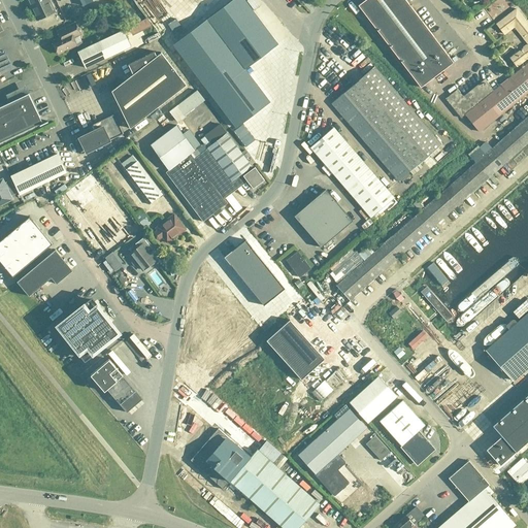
[(48,0),(46,0),(31,8),(37,21),(55,12),(48,0)]
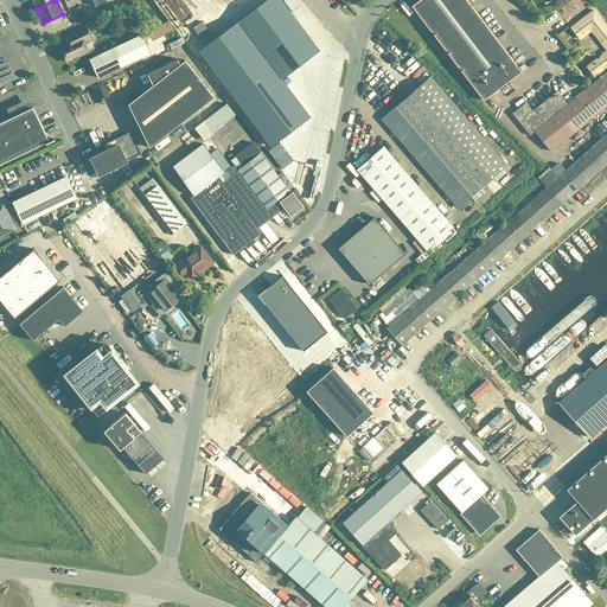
[(281,81),(319,51),(279,0),(268,0),(199,52),(270,147),(310,117),(281,81)]
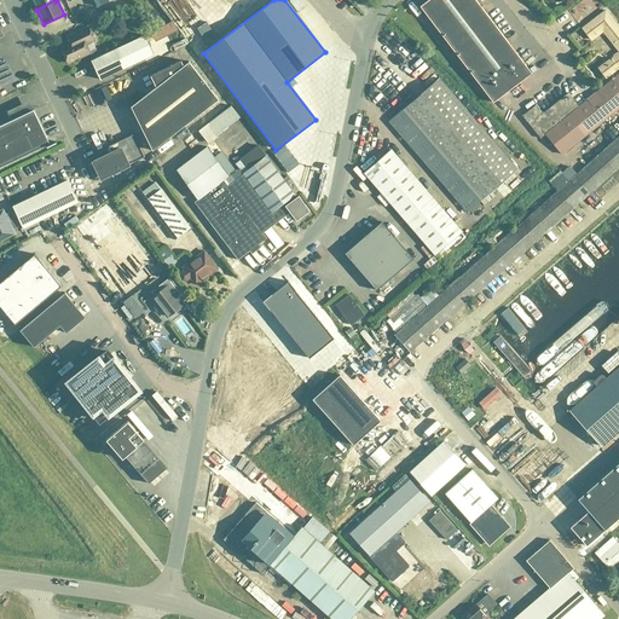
[(429,0),(420,7),(492,104),(531,75),(474,0),(429,0)]
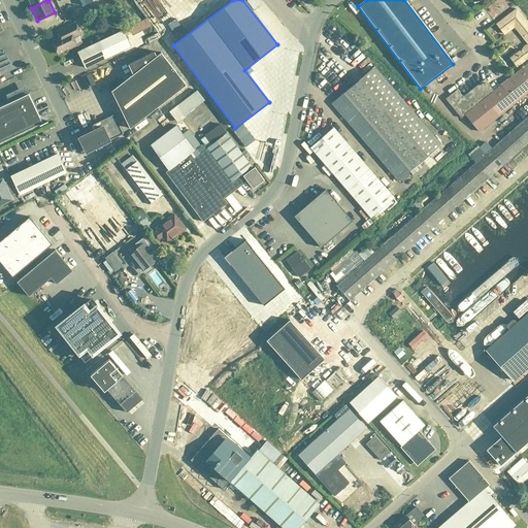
[(527,25),(516,10),(496,25),(504,35),(514,28),(527,45),(510,59),(517,67),(527,58),(527,25)]
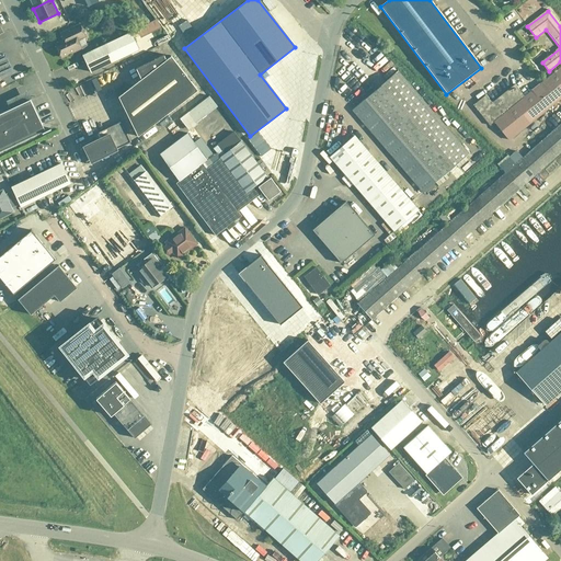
[(504,30),(514,22),(511,18),(501,25),(504,30)]
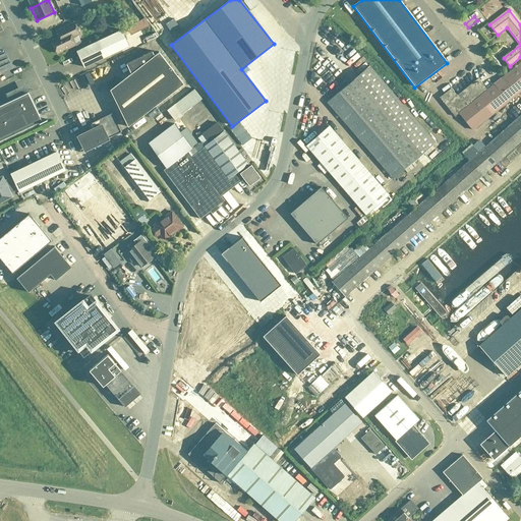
[(128,29),(131,35),(148,26),(145,20),(128,29)]
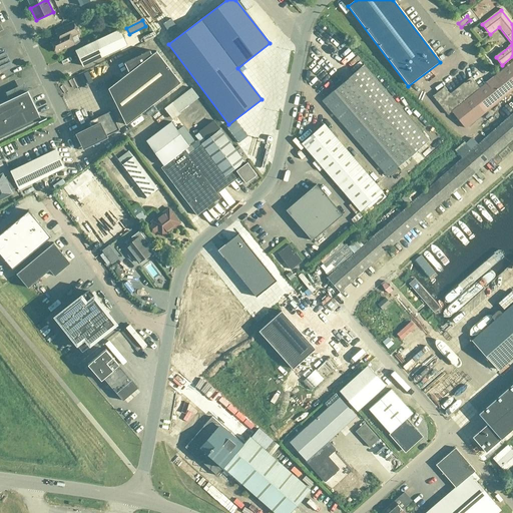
[(61,35),(50,41),(56,53),(74,44),(71,37),(78,34),(72,23),(59,30),(61,35)]
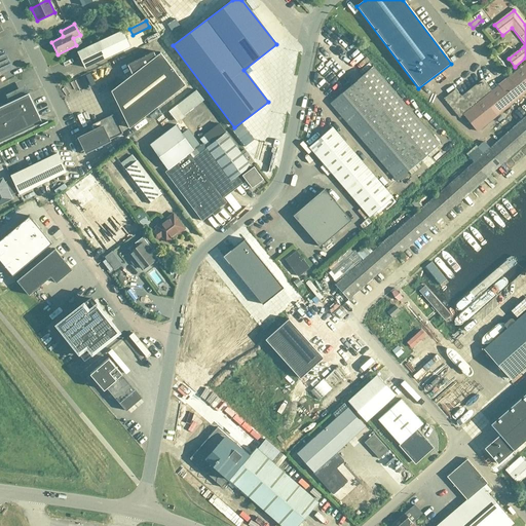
[(84,49),(77,52),(85,69),(108,58),(129,47),(122,31),(100,41),(89,46),(85,48),(84,48),(84,49)]
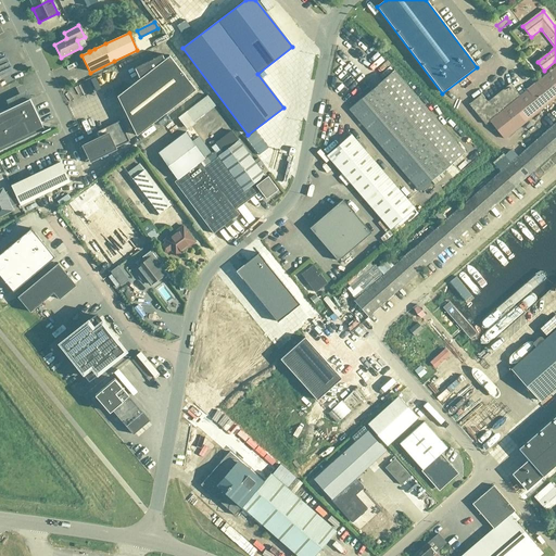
[(0,76),(12,71),(4,53),(0,54),(0,76)]
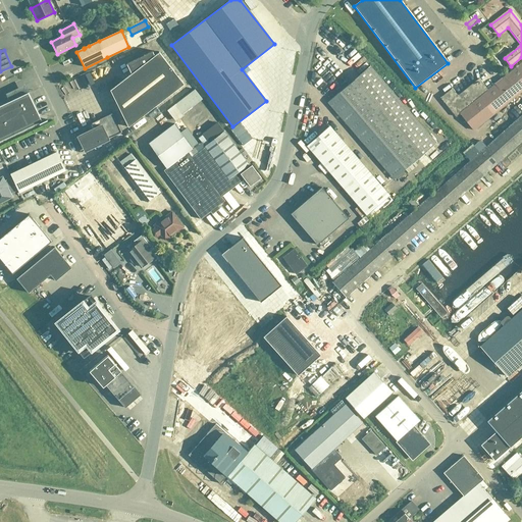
[(131,74),(110,91),(128,127),(184,85),(159,53),(154,56),(152,52),(126,64),(131,74)]
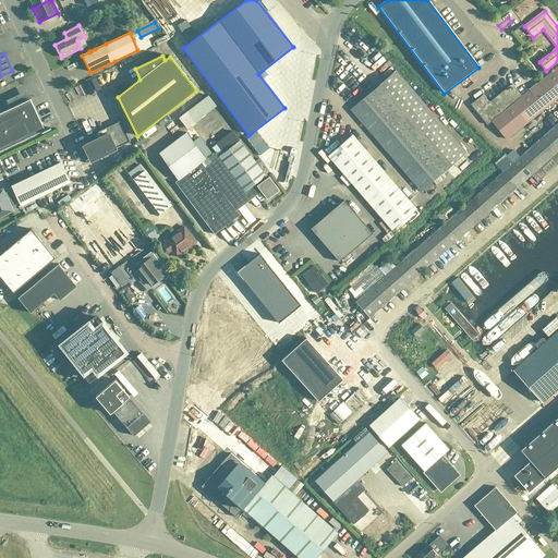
[(557,67),(522,97),(492,122),(506,141),(557,99),(557,98),(557,67)]
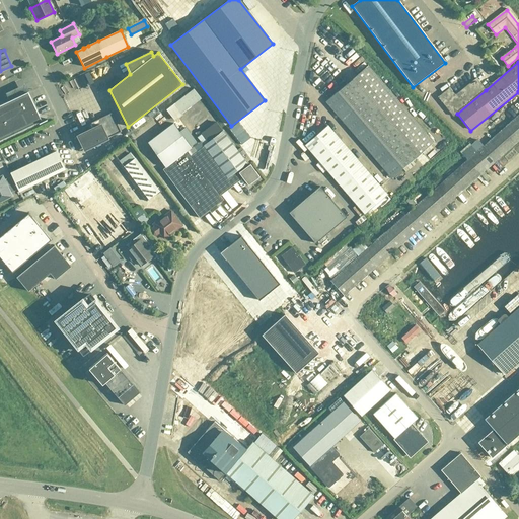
[(325,102),(391,179),(402,169),(434,143),(368,66),(325,102)]
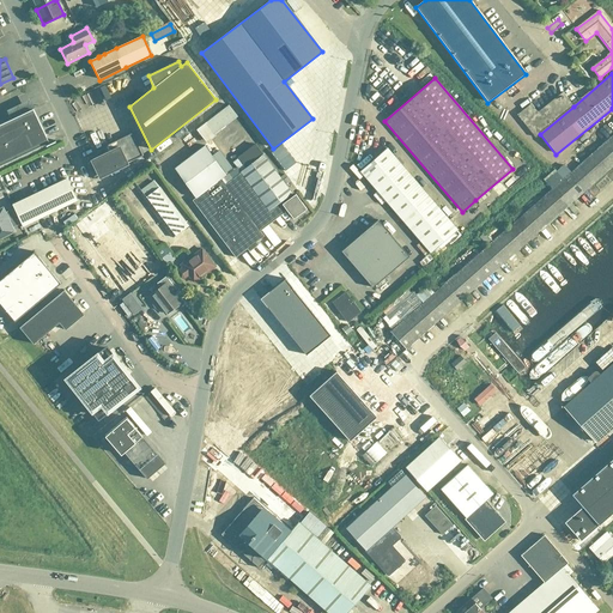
[(534,138),(540,134),(574,107),(562,93),(538,113),(530,104),(516,115),(534,138)]
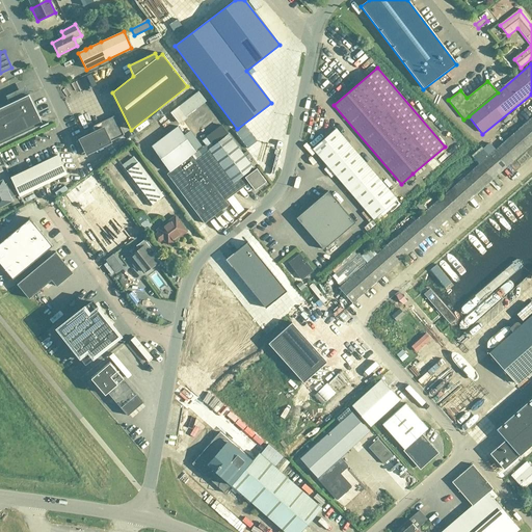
[(170,113),(179,125),(187,117),(186,116),(206,102),(197,91),(170,113)]
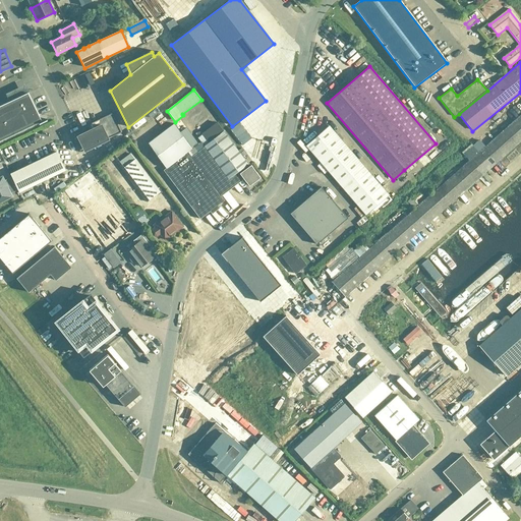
[(0,140),(39,123),(40,125),(47,121),(47,120),(42,122),(27,94),(0,106),(0,140)]
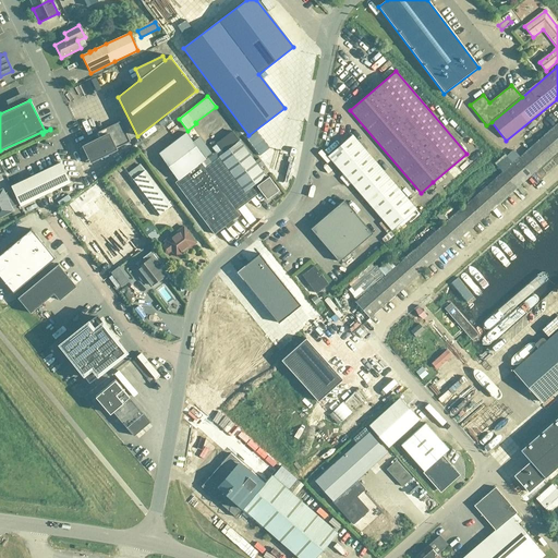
[(120,122),(96,134),(97,137),(88,142),(89,144),(79,149),(86,165),(130,143),(120,122)]
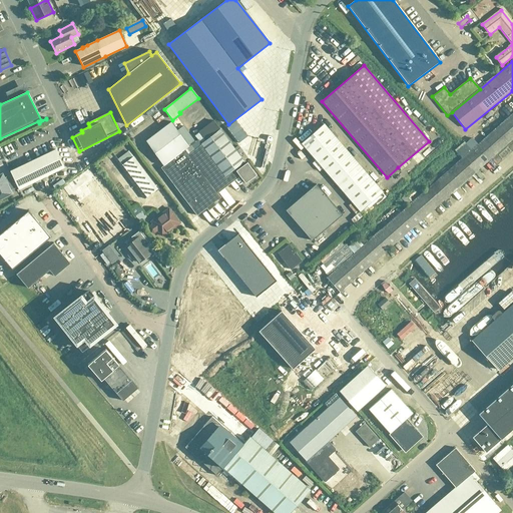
[(512,113),(502,123),(512,135),(512,113)]
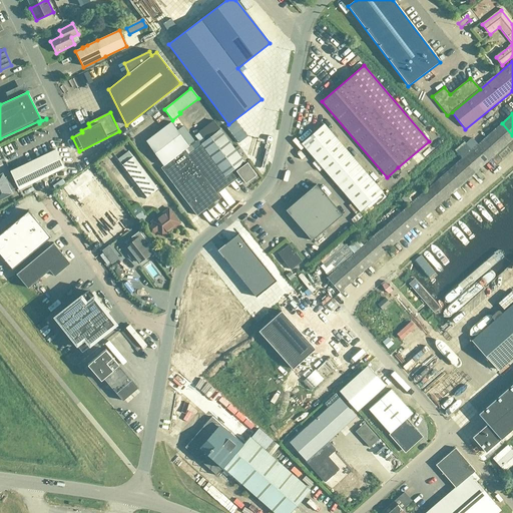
[(171,122),(145,141),(163,166),(160,168),(196,216),(220,198),(217,194),(212,186),(224,177),(202,147),(189,156),(184,150),(189,146),(171,122)]
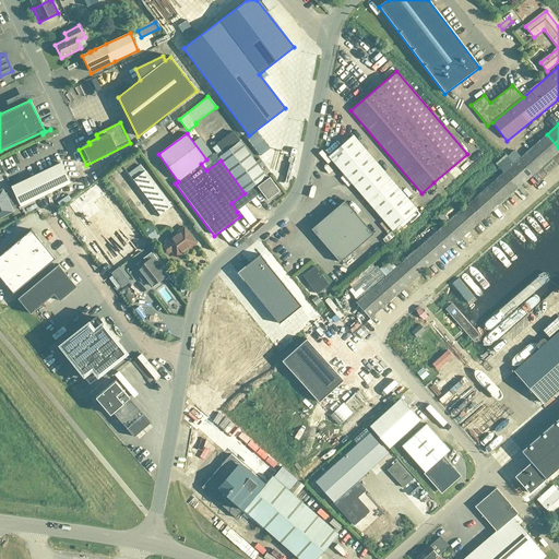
[(533,147),(546,163),(558,151),(558,147),(547,134),(533,147)]
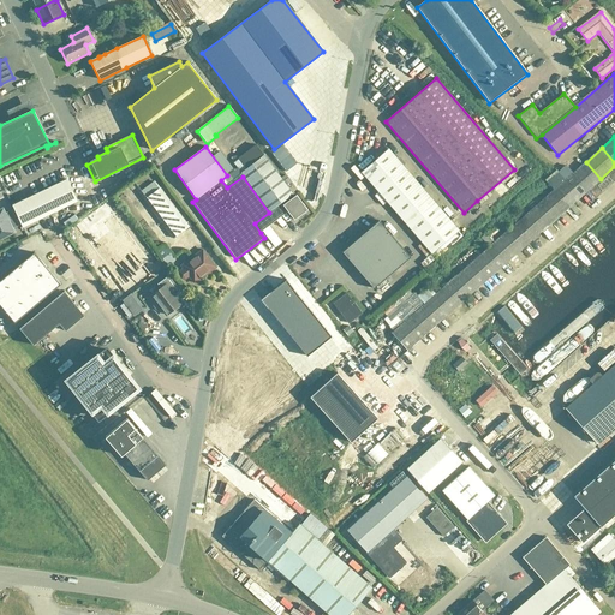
[(459,232),(388,149),(360,173),(431,255),(459,232)]
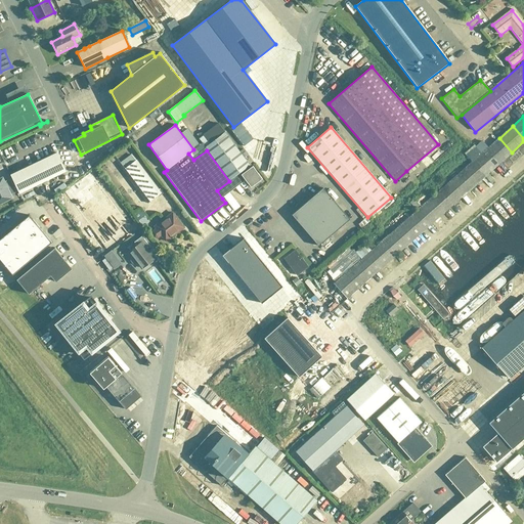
[(224,133),(205,147),(207,150),(229,181),(238,174),(239,173),(251,188),(262,179),(253,167),(251,168),(250,166),(224,133)]
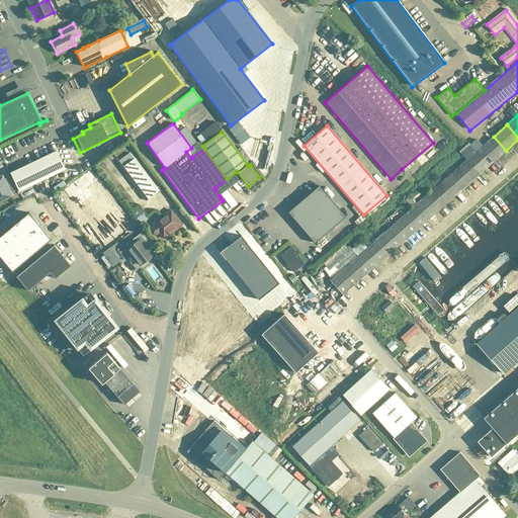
[(480,149),(493,163),(506,151),(494,137),(480,149)]
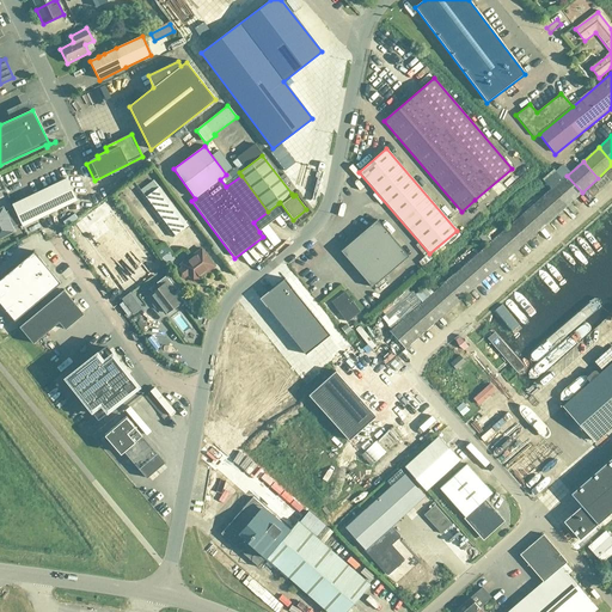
[(551,190),(565,207),(582,193),(567,176),(551,190)]
